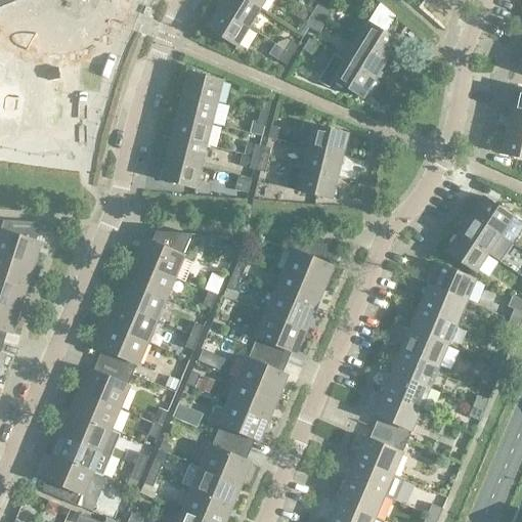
[(261,7),(249,0),(223,0),(219,7),(250,26),(261,7)]
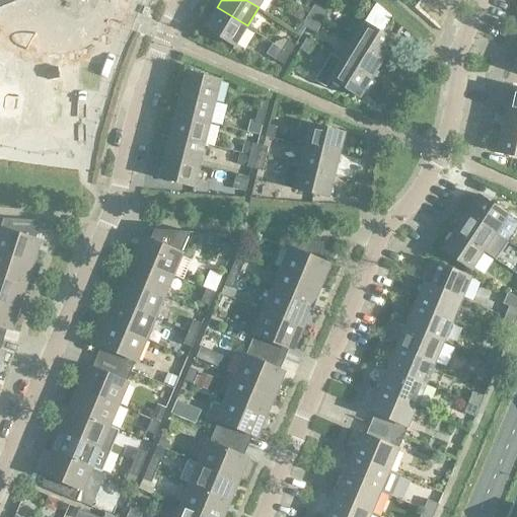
[(315,2),(309,12),(316,16),(322,6),(315,2)]
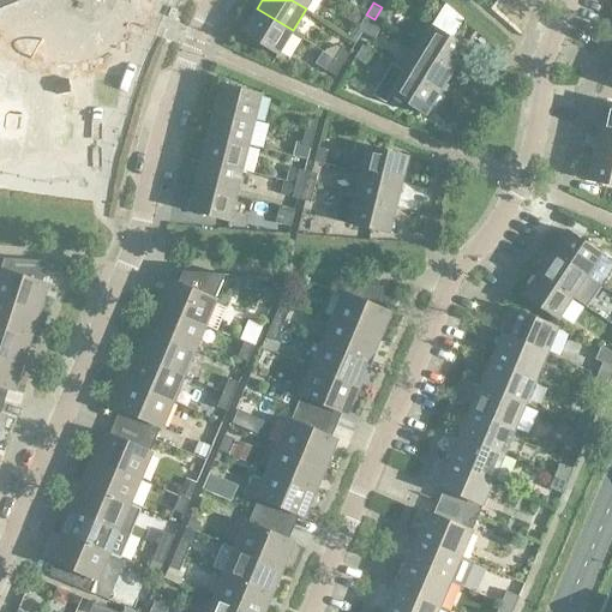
[(390,12),(382,7),(375,19),(383,24),(390,12)]
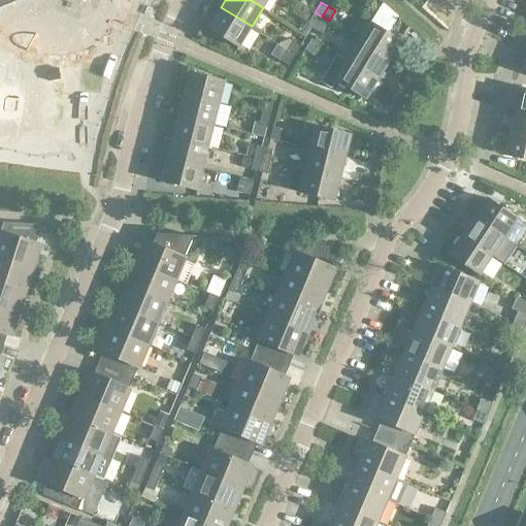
[(252,26),(221,7),(208,27),(239,45),(252,26)]
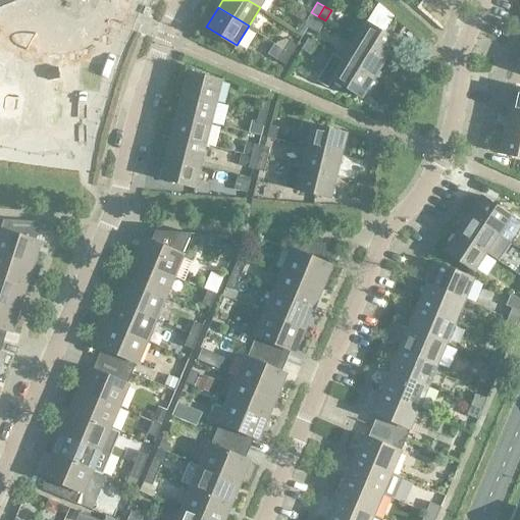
[(318,16),(311,12),(305,22),(312,28),(318,16)]
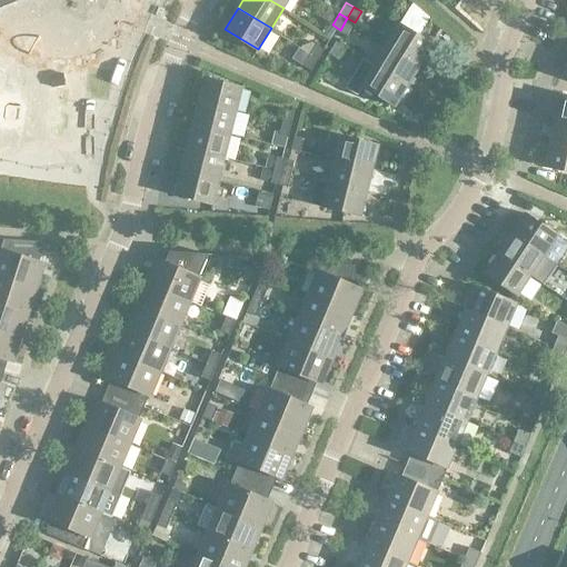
[(355,22),(347,18),(340,30),(347,35),(355,22)]
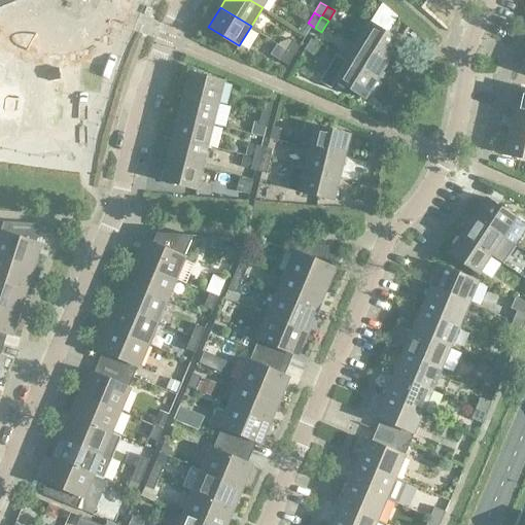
[(371,21),(359,40),(389,59),(401,39),(388,31),(371,21)]
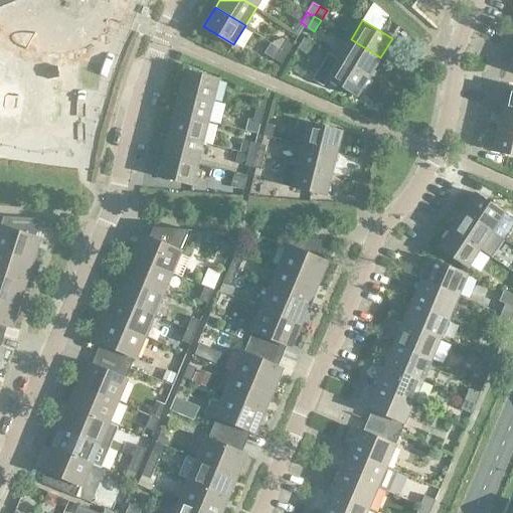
[(312,40),(305,36),(299,47),(306,51),(312,40)]
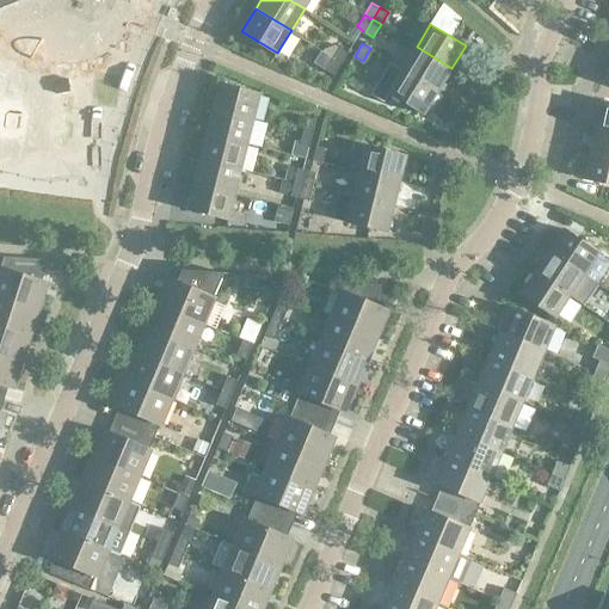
[(342,44),(334,56),(343,62),(350,49),(342,44)]
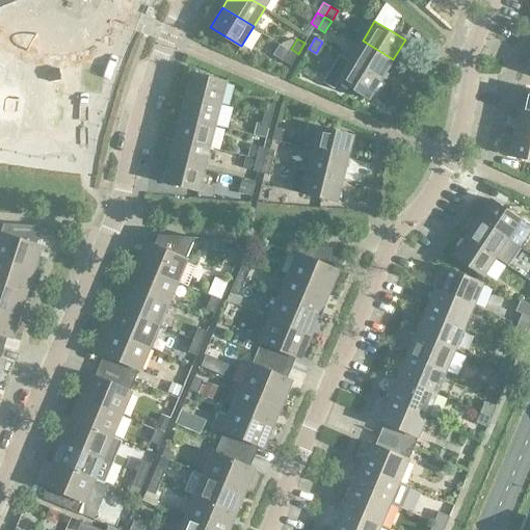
[(393,59),(363,41),(350,59),(381,79),(393,59)]
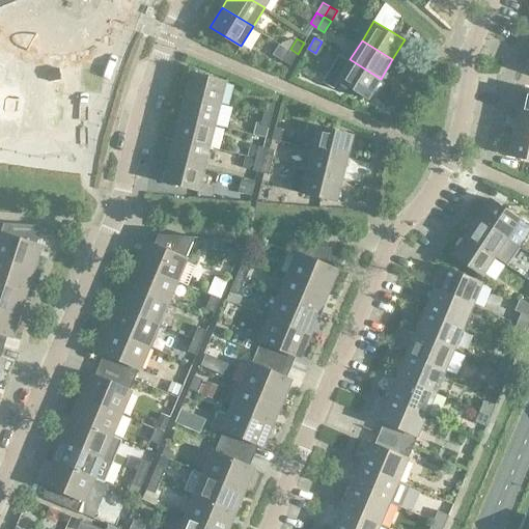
[(298,54),(290,49),(284,60),(291,64),(298,54)]
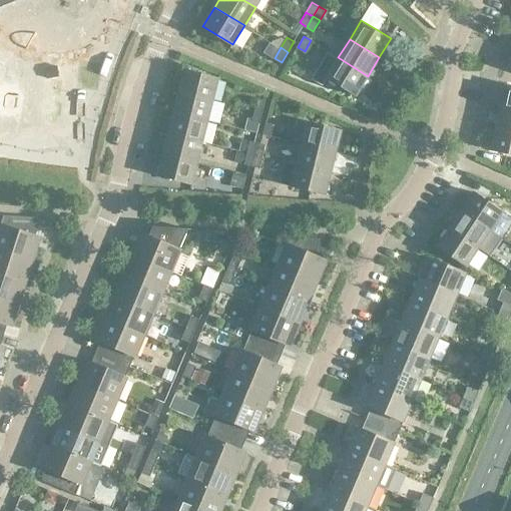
[(322,83),(327,76),(356,94),(368,76),(338,57),(328,51),(312,77),(322,83)]
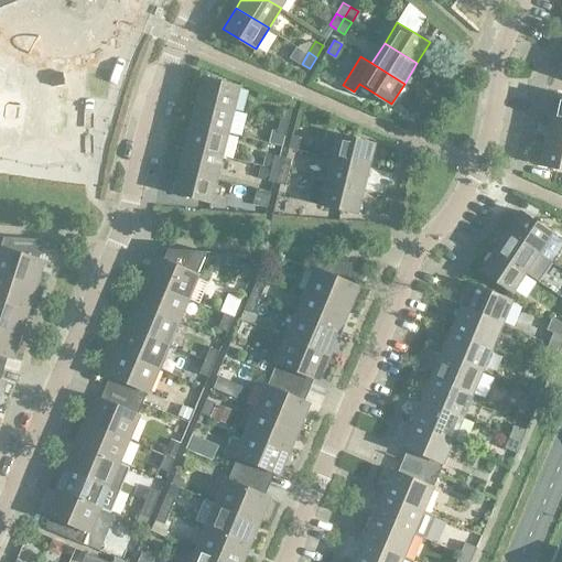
[(204,75),(197,99),(235,108),(240,85),(204,75)]
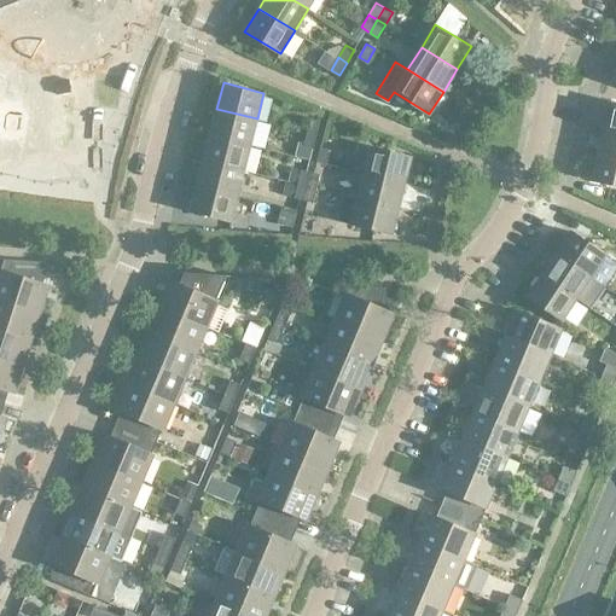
[(604,128),(615,131),(615,103),(609,102),(604,128)]
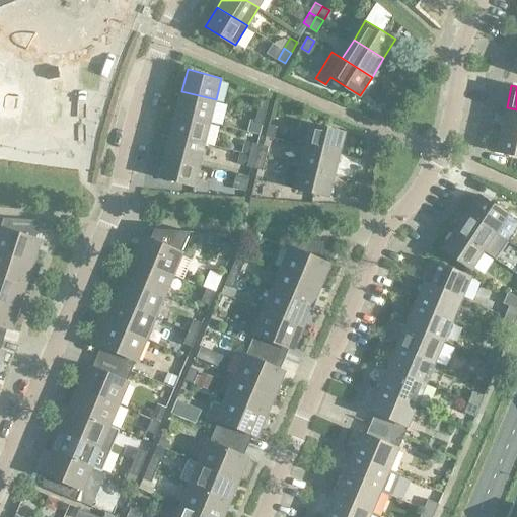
[(216,99),(181,91),(176,113),(211,121),(216,99)]
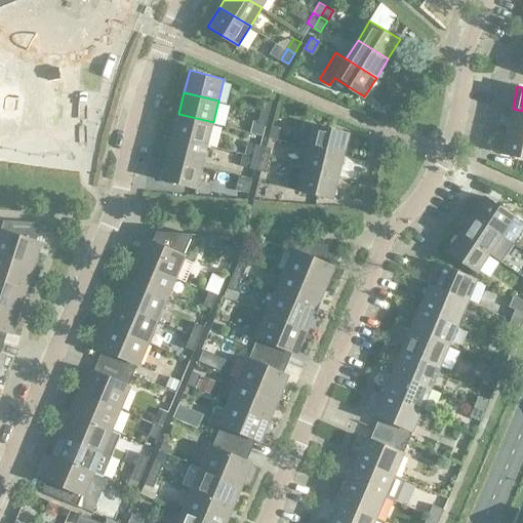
[(265,99),(262,112),(270,113),(272,102),(265,99)]
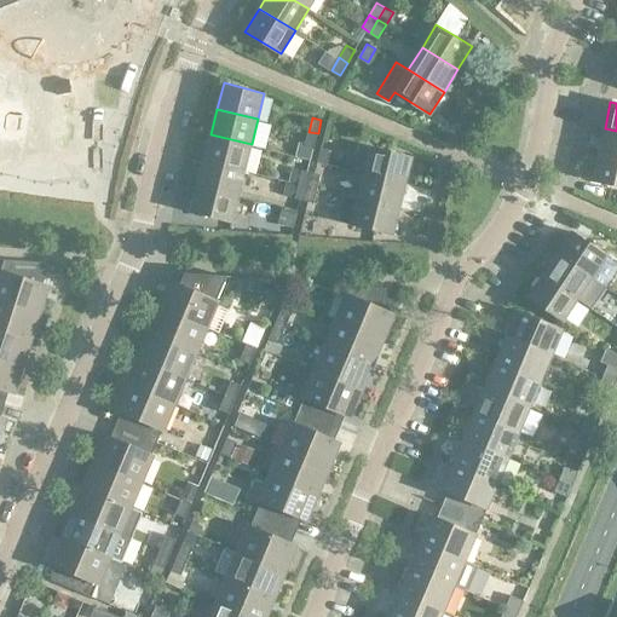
[(616,131),(605,128),(599,154),(616,157),(616,131)]
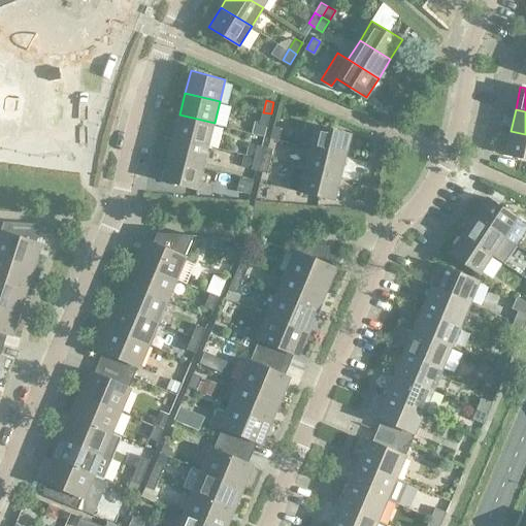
[(271,113),(263,112),(260,124),(268,126),(271,113)]
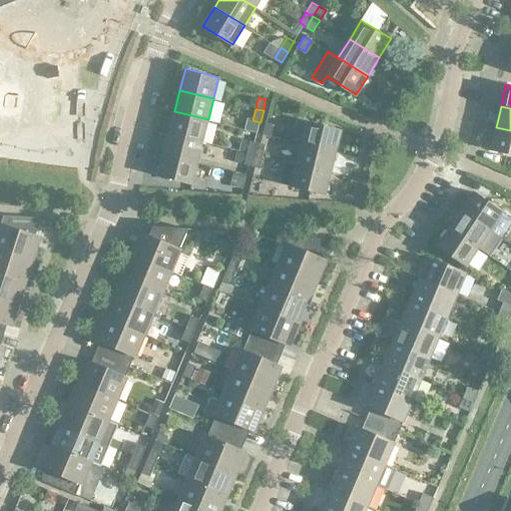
[(208,119),(174,111),(168,132),(202,140),(208,119)]
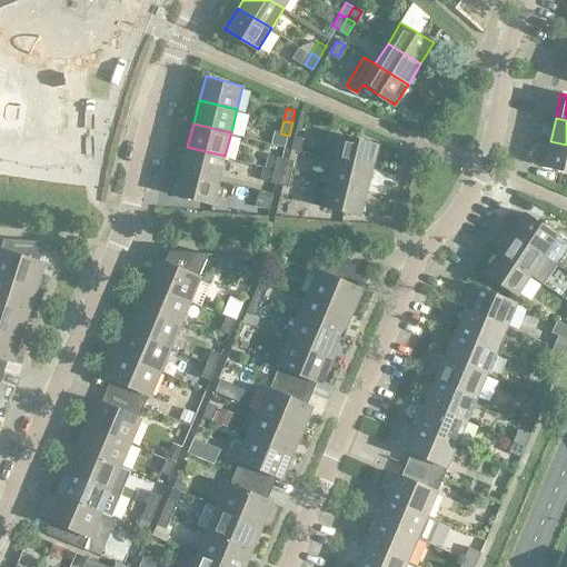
[(305,137),(296,135),(292,148),(301,150),(305,137)]
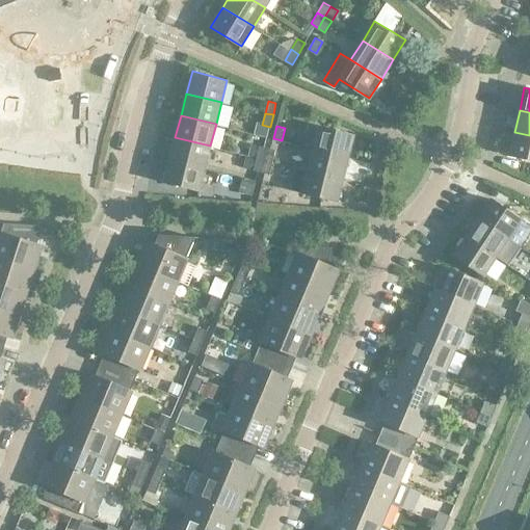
[(319,126),(313,148),(348,157),(354,134),(319,126)]
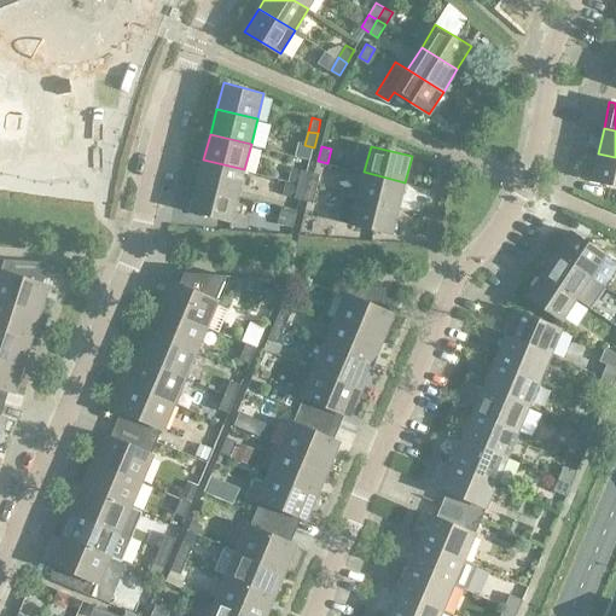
[(615,157),(598,154),(592,180),(615,185),(615,157)]
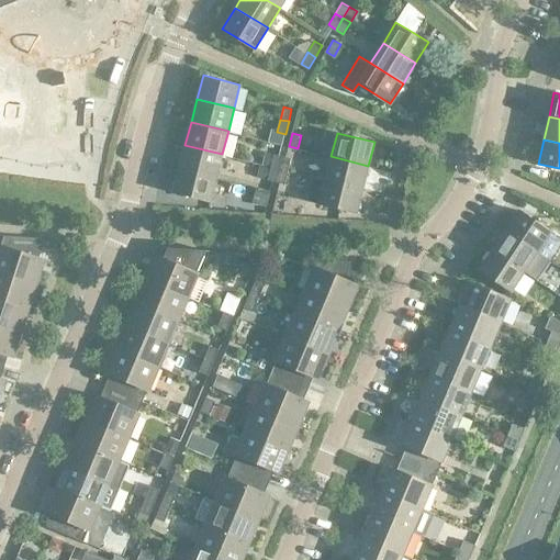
[(222,154),(185,145),(179,168),(216,177),(222,154)]
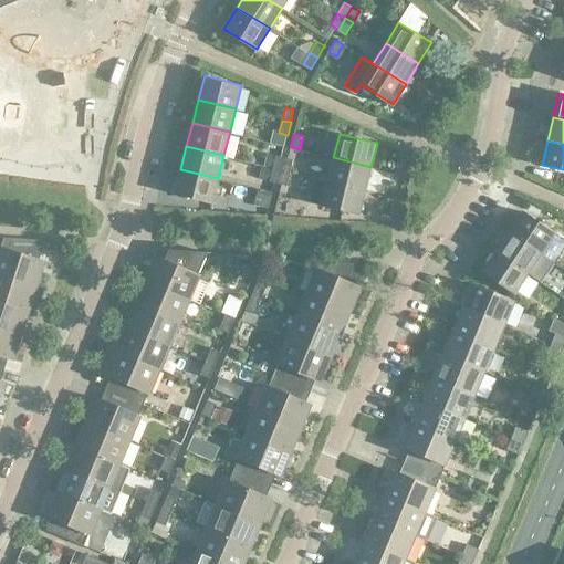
[(277,154),(268,153),(264,165),(273,167),(277,154)]
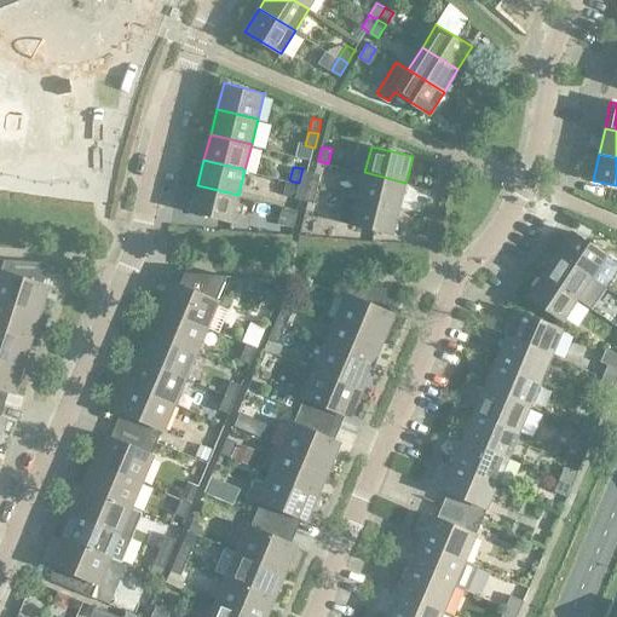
[(299,183),(307,185),(311,171),(303,168),(299,183)]
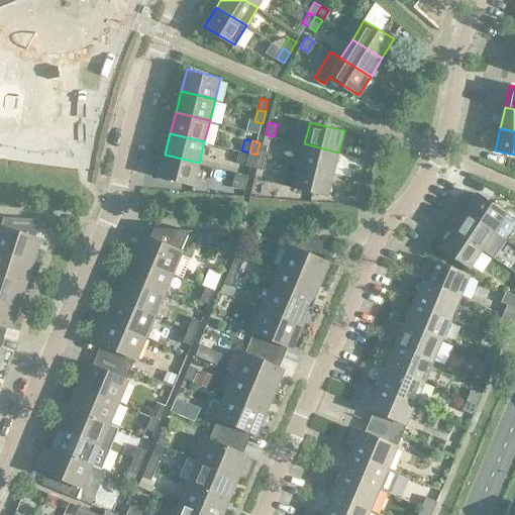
[(268,144),(260,142),(256,155),(265,157),(268,144)]
